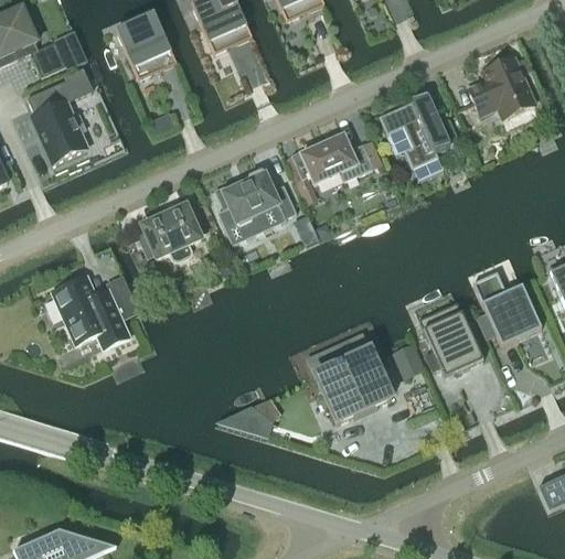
[(251,36),(233,0),(209,0),(192,8),(212,54),(226,47),(225,45),(234,42),(234,44),(251,36)]
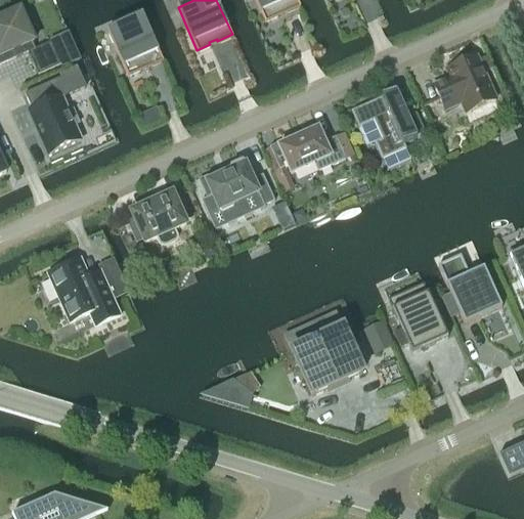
[(255,0),(264,19),(277,14),(276,12),(284,9),(285,10),(299,4),(297,0),(255,0)]
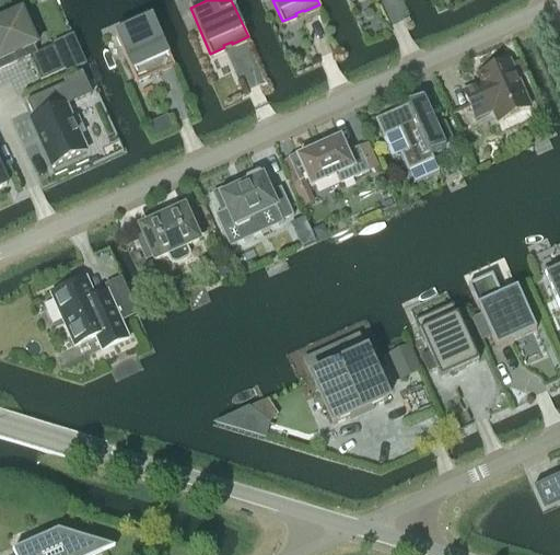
[(0,66),(18,58),(15,55),(23,53),(24,55),(30,53),(39,77),(63,66),(54,42),(36,49),(33,43),(35,42),(30,29),(34,26),(23,1),(0,11),(0,12),(1,15),(0,15),(0,66)]
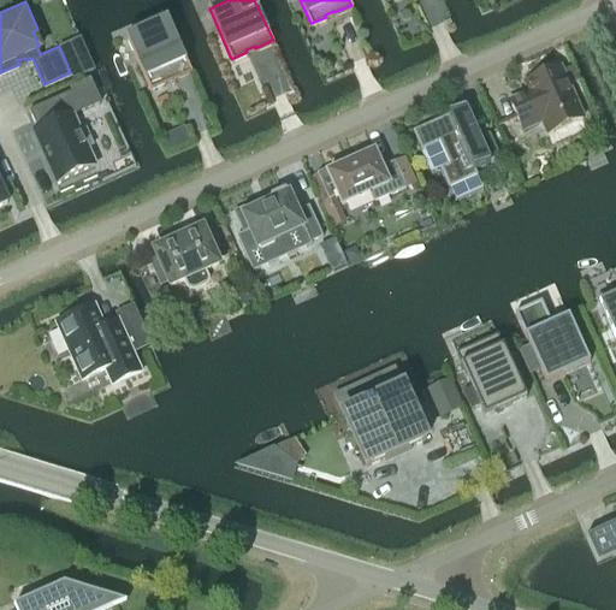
[(190,69),(171,24),(169,25),(165,19),(126,37),(149,87),(165,80),(164,78),(172,75),(173,76),(190,69)]
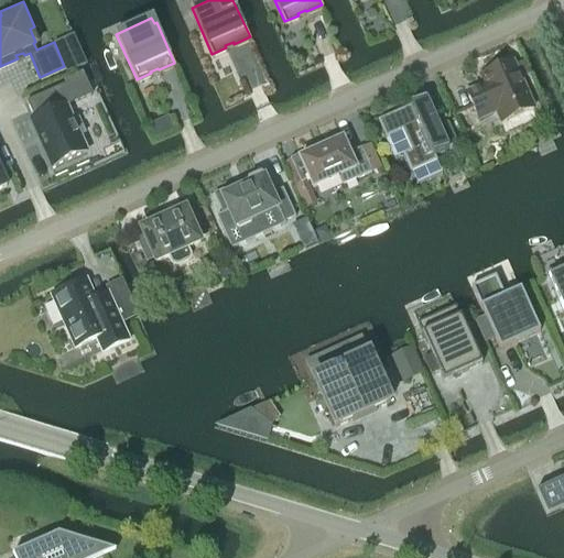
[(74,33),(54,42),(64,66),(84,57),(74,33)]
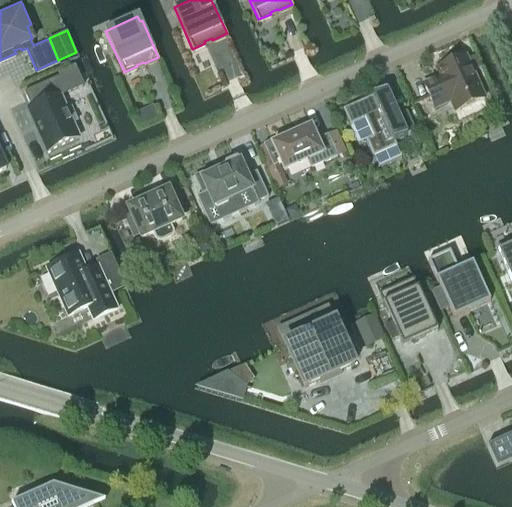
[(475,52),(466,57),(471,68),(480,64),(475,52)]
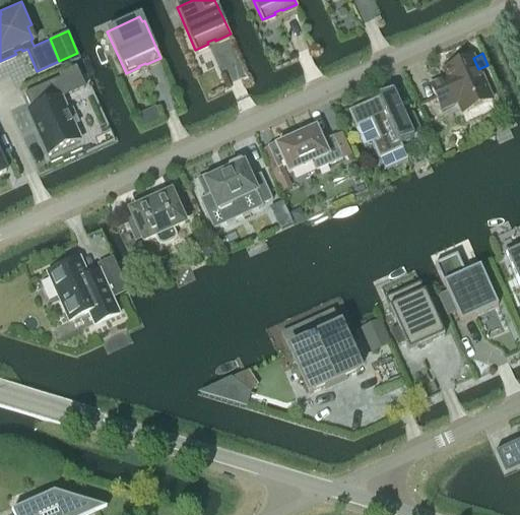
[(478,69),(473,58),(472,54),(442,67),(448,78),(431,86),(440,107),(457,100),(461,110),(491,97),(478,69)]
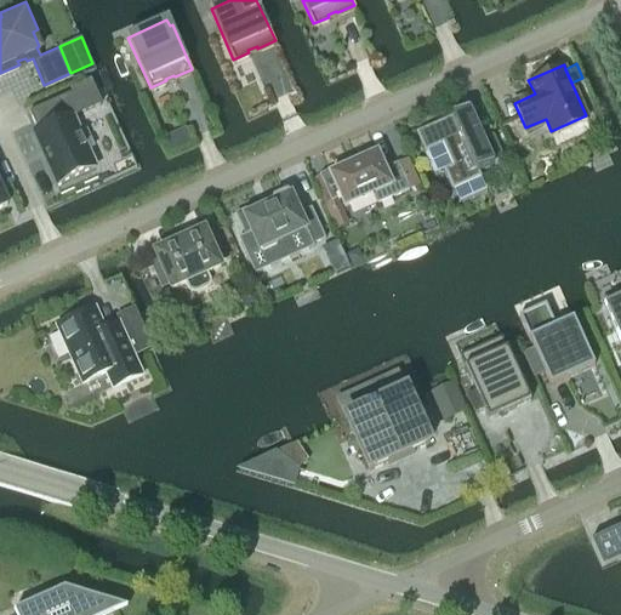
[(72,87),(28,107),(36,127),(33,129),(56,181),(95,163),(87,146),(92,143),(85,126),(80,129),(72,112),(102,98),(91,75),(69,85),(72,87)]
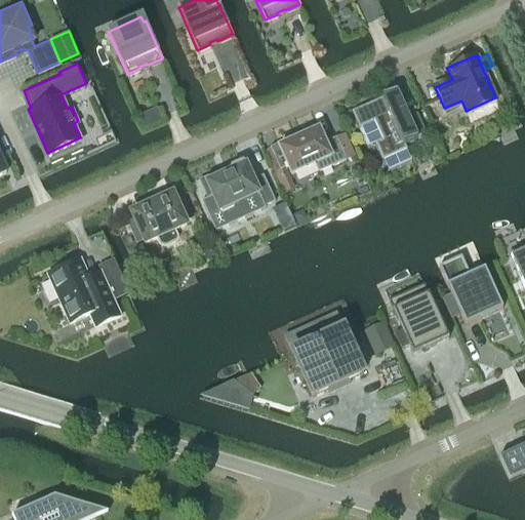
[(395,88),(351,109),(359,125),(373,118),(381,137),(374,141),(381,157),(406,147),(404,142),(416,135),(415,134),(426,130),(416,111),(407,115),(395,88)]
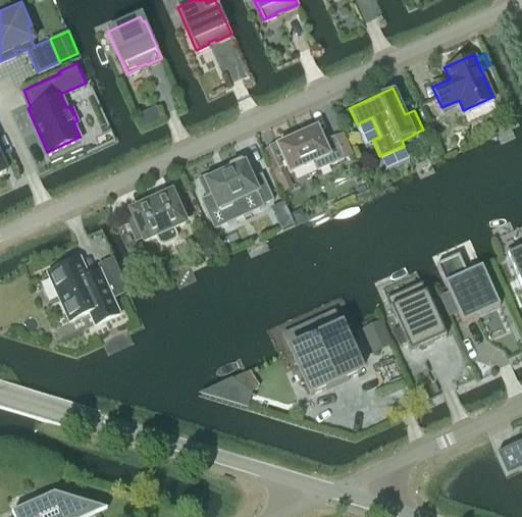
[(156,105),(137,113),(142,125),(161,116),(156,105)]
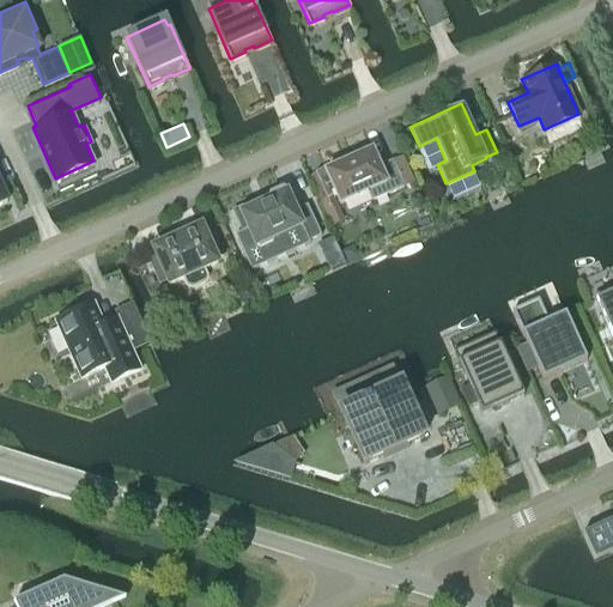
[(341,161),(309,175),(319,196),(334,190),(339,201),(368,188),(372,198),(402,183),(402,182),(392,157),(378,163),(371,147),(354,156),(354,155),(353,156),(343,161),(341,161)]
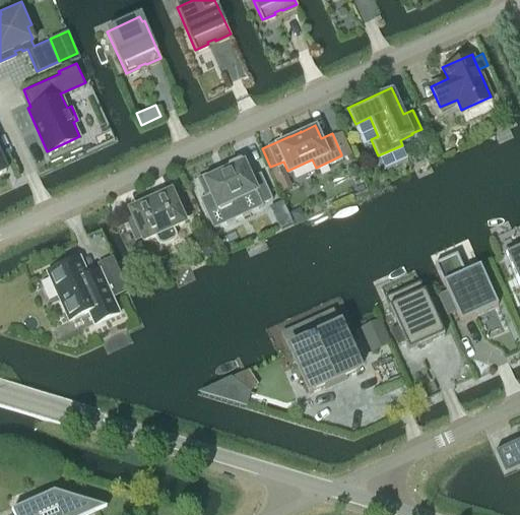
[(340,129),(332,133),(341,154),(349,150),(340,129)]
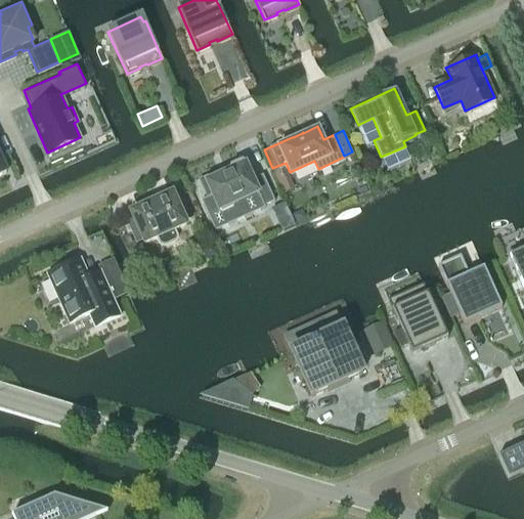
[(211,192),(201,198),(215,228),(263,206),(262,204),(274,199),(262,172),(252,177),(245,162),(242,159),(230,164),(229,169),(205,180),(211,192)]
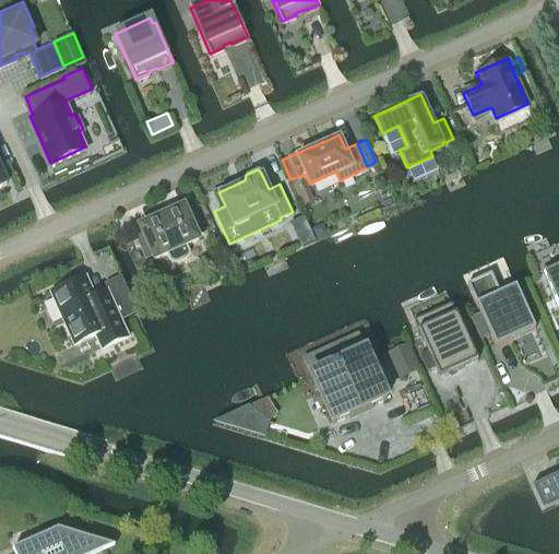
[(186,242),(198,236),(195,233),(203,230),(192,204),(185,208),(182,204),(139,224),(154,257),(166,251),(169,259),(175,260),(187,256),(190,249),(186,242)]
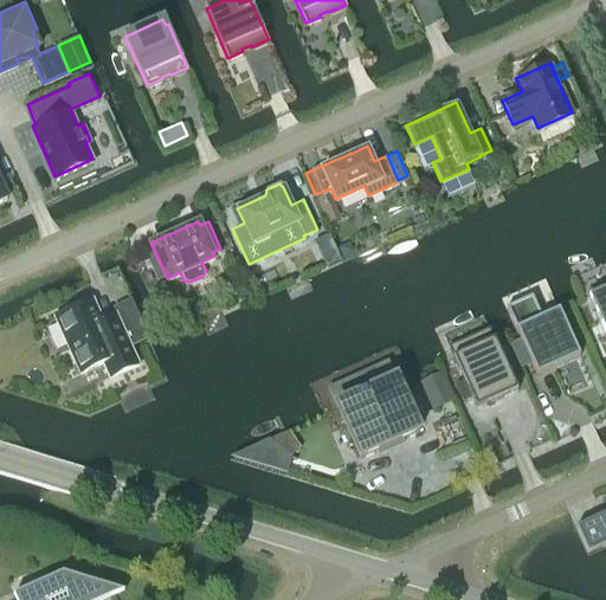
[(336,245),(329,230),(309,239),(321,264),(341,255),(336,245)]
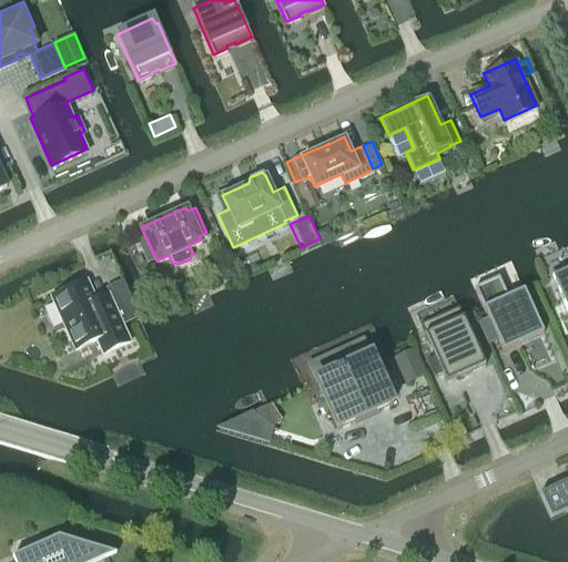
[(326,225),(315,230),(320,238),(321,241),(331,236),(326,225)]
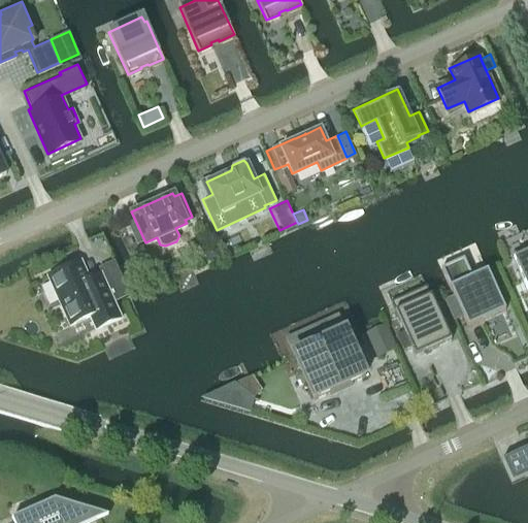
[(213,242),(202,248),(208,259),(220,254),(213,242)]
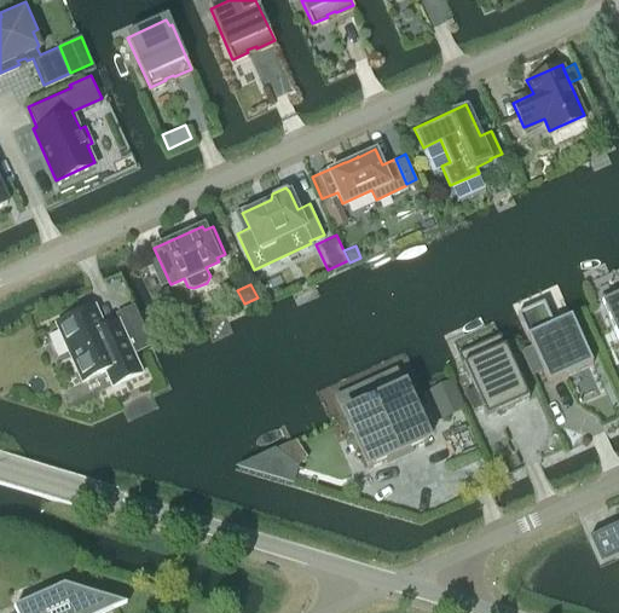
[(618,285),(600,295),(618,337),(609,341),(615,357),(618,354),(618,285)]
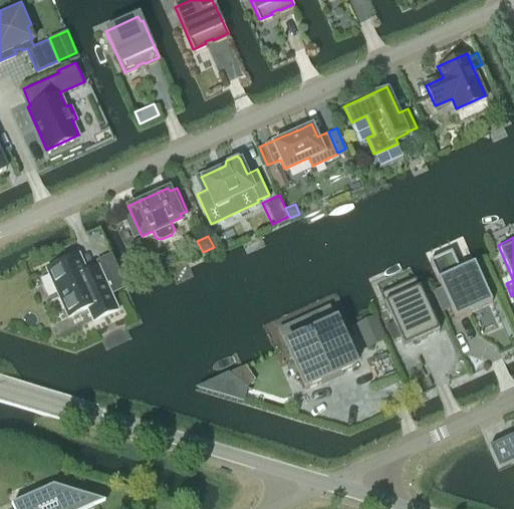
[(491,300),(474,261),(459,267),(451,249),(429,259),(437,277),(441,285),(432,289),(441,310),(450,305),(455,316),(491,300)]
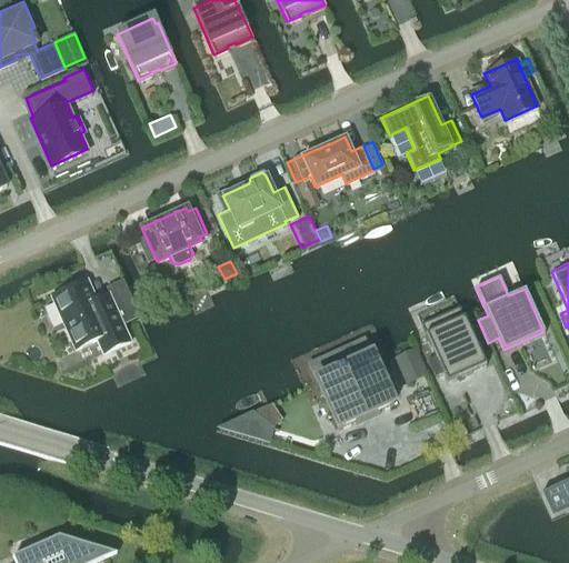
[(115,305),(109,292),(95,299),(86,280),(52,295),(76,348),(96,338),(102,352),(130,340),(122,323),(115,305)]
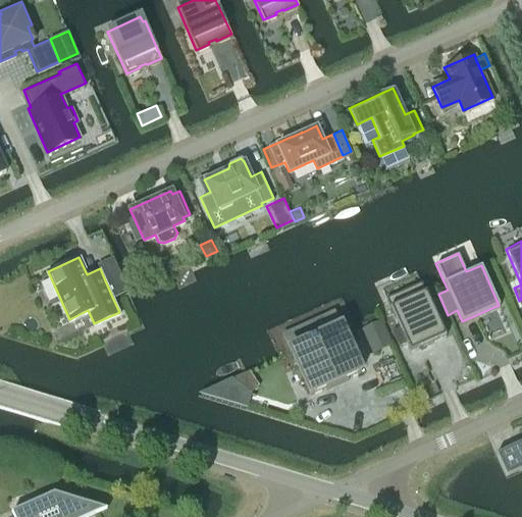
[(120,273),(105,280),(112,297),(128,290),(120,273)]
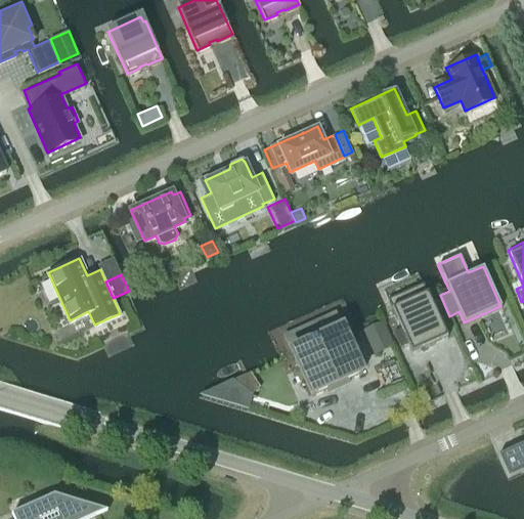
[(407,342),(411,351),(447,335),(427,291),(423,282),(387,297),(391,306),(400,327),(393,330),(400,345),(407,342)]
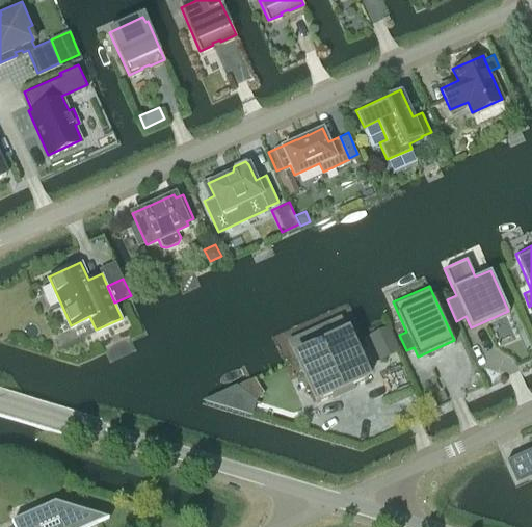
[(367,376),(340,316),(314,327),(342,388),(367,376)]
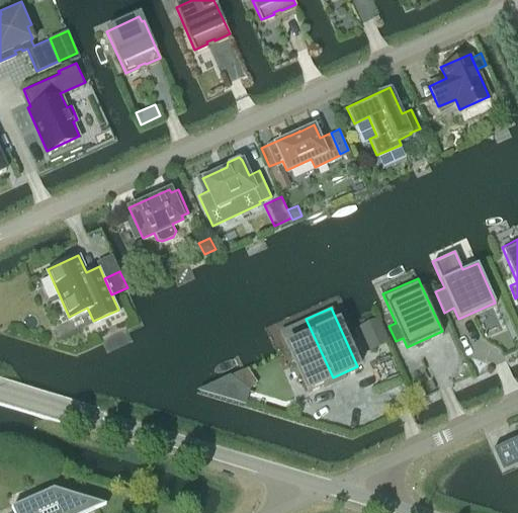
[(386,338),(376,316),(359,324),(364,335),(369,333),(374,344),(386,338)]
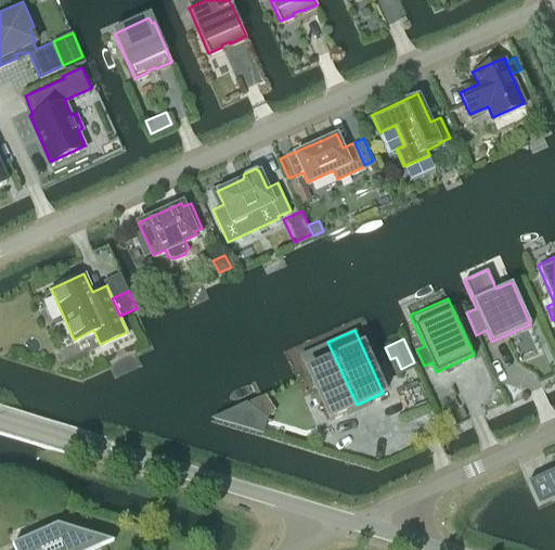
[(357,405),(327,342),(301,354),(330,418),(357,405)]
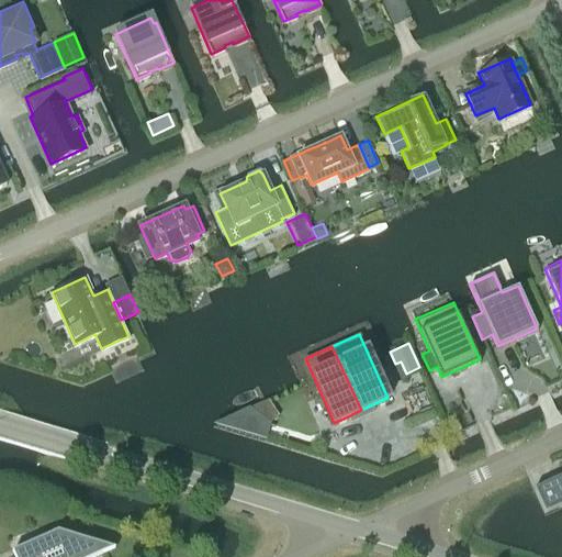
[(250,405),(215,421),(265,435),(270,420),(250,405)]
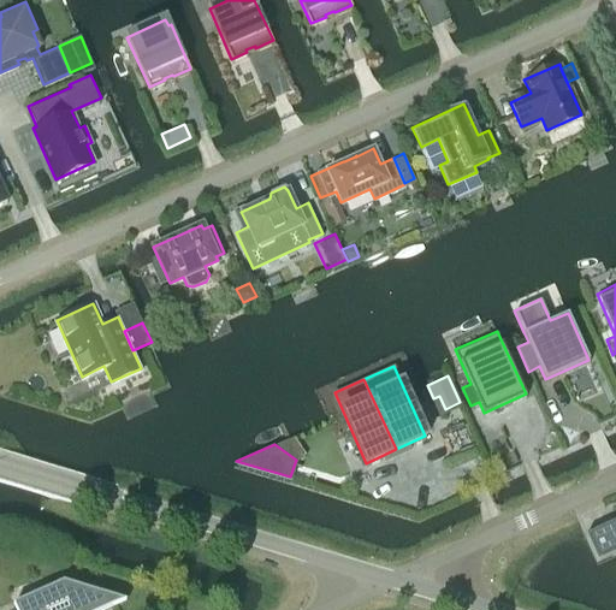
[(501,457),(491,462),(496,472),(505,467),(501,457)]
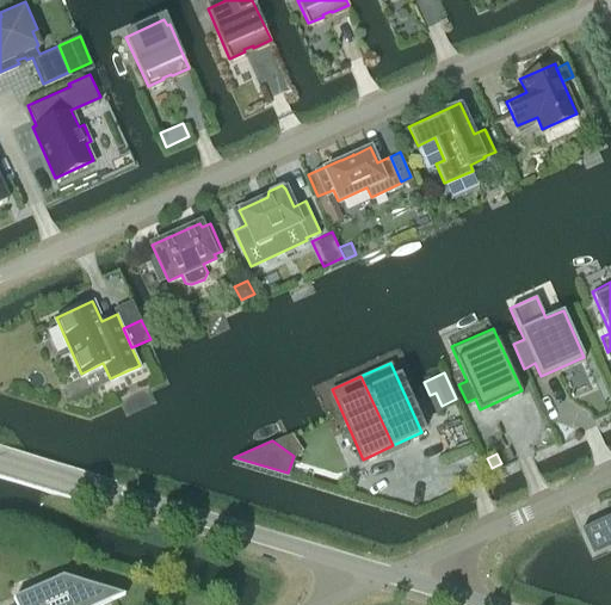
[(610,524),(608,518),(580,530),(592,555),(610,547),(610,545),(610,524)]
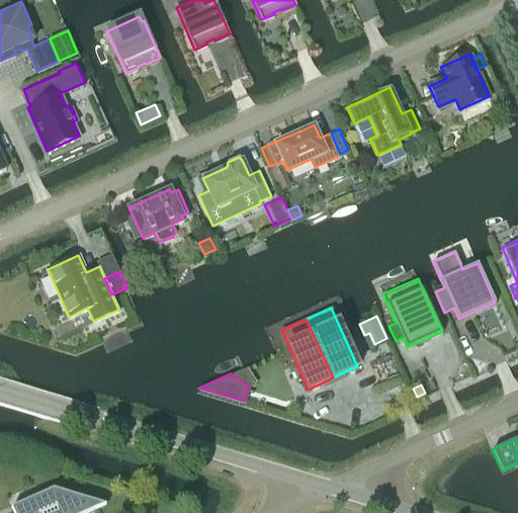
[(81,512),(94,507),(95,503),(96,502),(53,488),(30,498),(35,509),(25,512),(81,512)]
